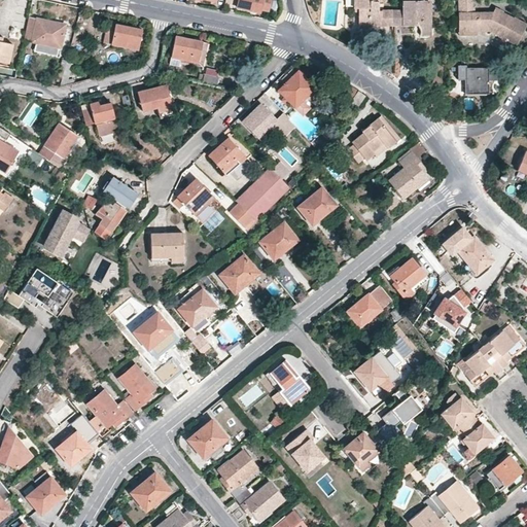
[(225,0),(225,3),(238,5),(237,7),(259,12),(260,8),(268,10),(270,0),(225,0)]
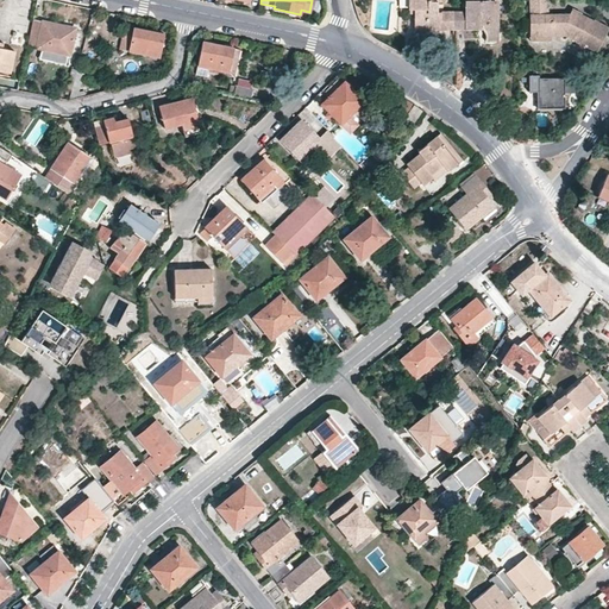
[(444,12),(438,12),(437,4),(437,0),(409,0),(409,13),(414,13),(418,13),(418,18),(414,19),(414,33),(428,33),(428,29),(453,29),(453,12),(444,12)]
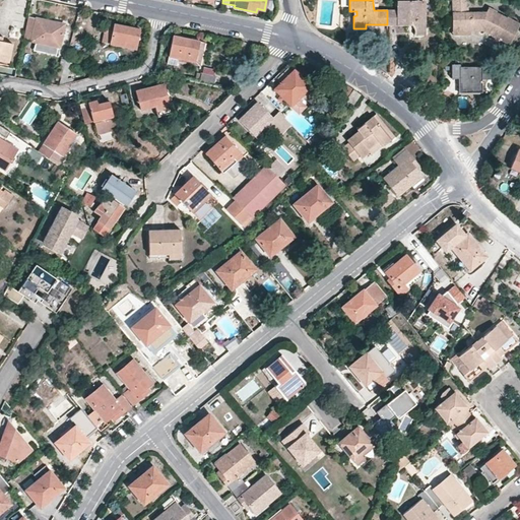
[(426,31),(426,9),(421,7),(423,1),(426,1),(425,0),(396,0),(396,10),(387,10),(387,24),(406,24),(406,21),(411,22),(410,24),(413,31),(426,31)]
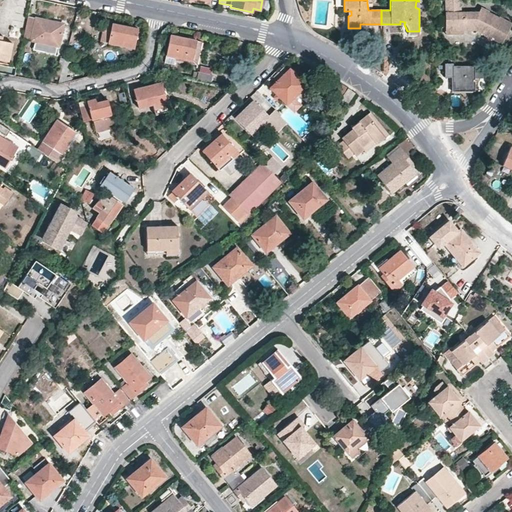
[(511,19),(499,15),(489,10),(487,13),(480,10),(446,10),(445,24),(454,23),(454,28),(464,29),(473,29),(503,42),(511,22),(511,19)]
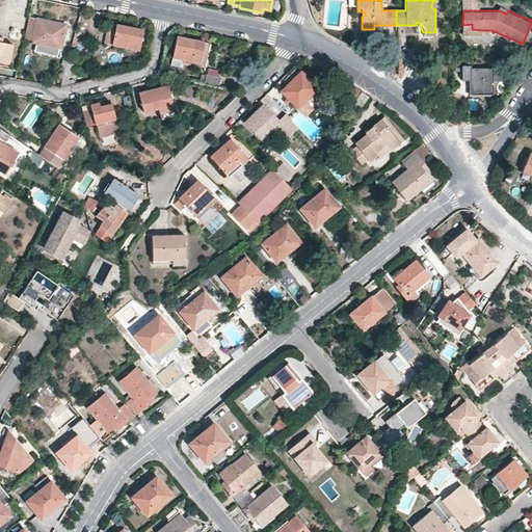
[(67,27),(54,24),(54,22),(29,17),(24,40),(41,43),(41,45),(52,47),(60,49),(67,27)]
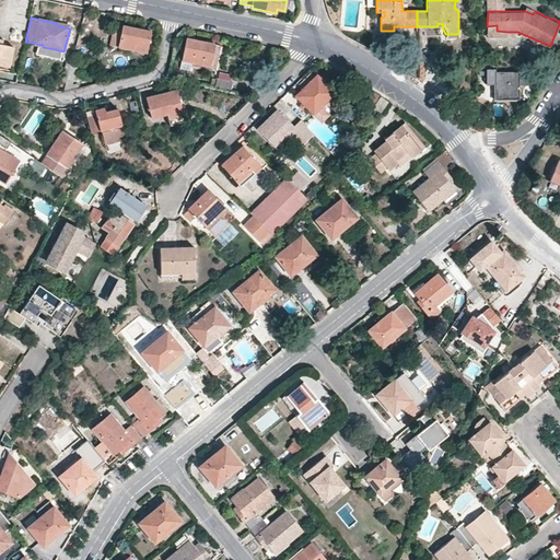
[(147,53),(151,32),(123,26),(118,46),(136,50),(147,53)]
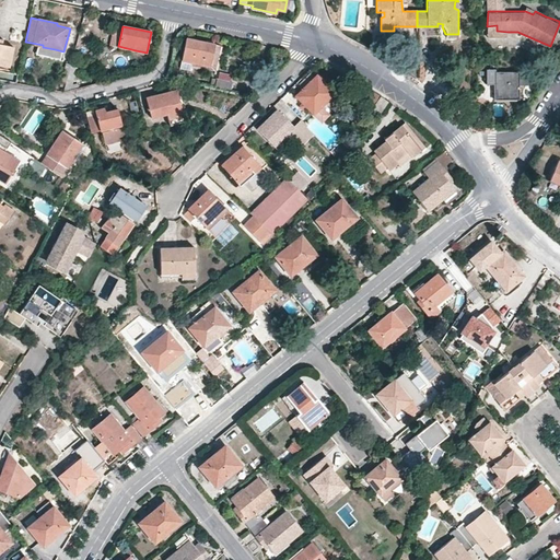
[(12,28),(10,39),(23,43),(25,32),(12,28)]
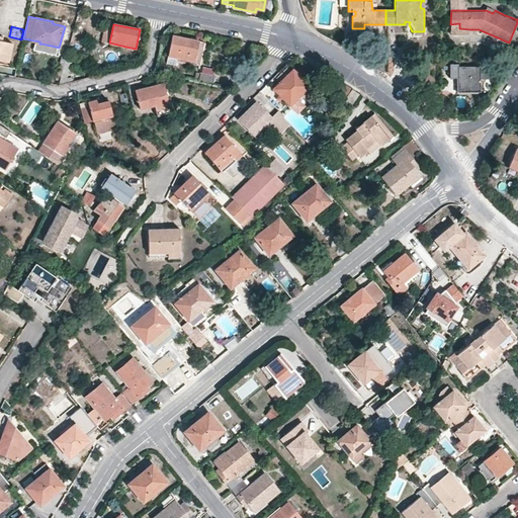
[(0,61),(8,63),(11,44),(2,40),(2,36),(0,35),(0,61)]
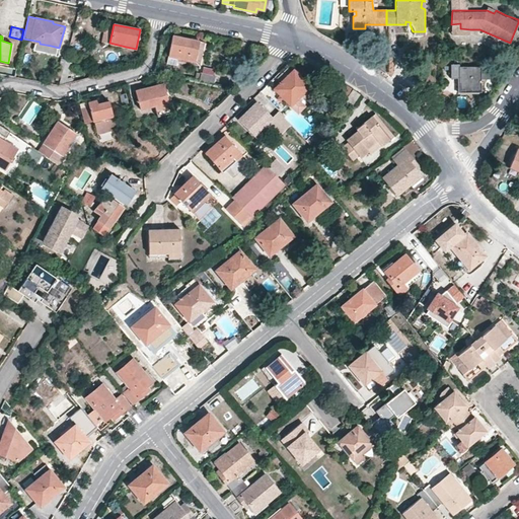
[(172,35),(169,56),(196,61),(200,42),(172,35)]
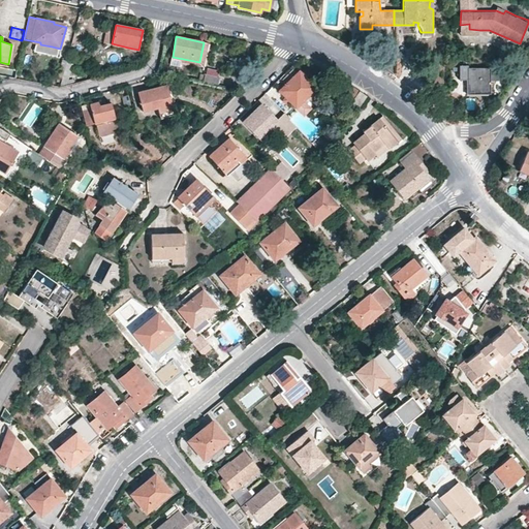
[(499,80),(499,67),(469,68),(469,64),(461,64),(461,79),(469,79),(469,94),(492,93),(491,80),(499,80)]
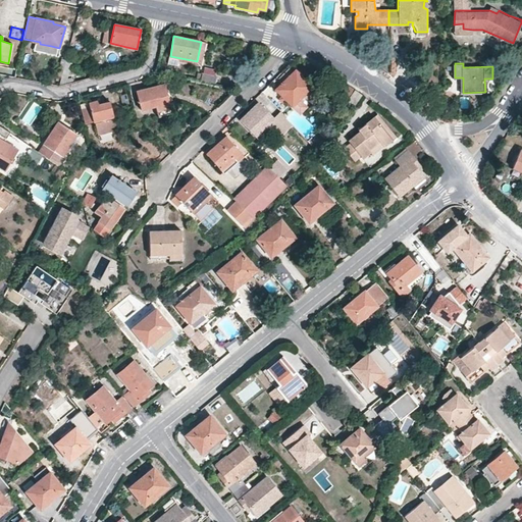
[(201,80),(213,83),(217,70),(204,66),(201,80)]
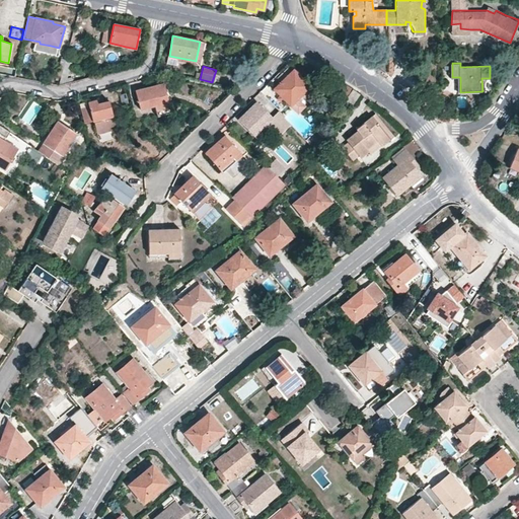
[(59,85),(60,85),(68,83),(67,78),(63,77),(65,68),(64,67),(62,73),(61,76),(59,85)]
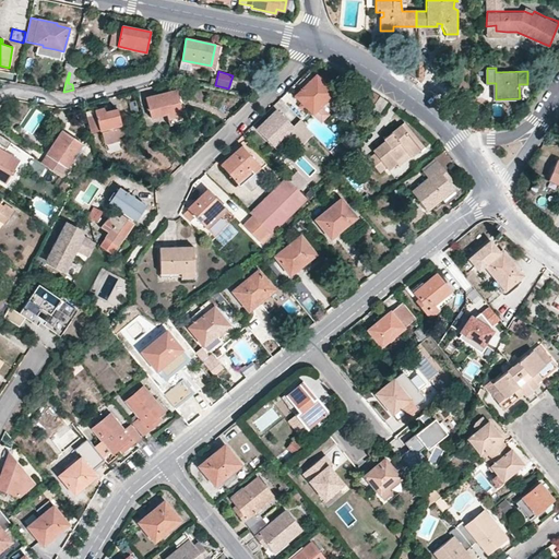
[(295,95),(304,104),(309,110),(322,122),(329,116),(324,110),(325,109),(326,109),(339,97),(317,74),(313,78),(310,74),(299,85),(300,87),(296,91),(298,93),(295,95)]
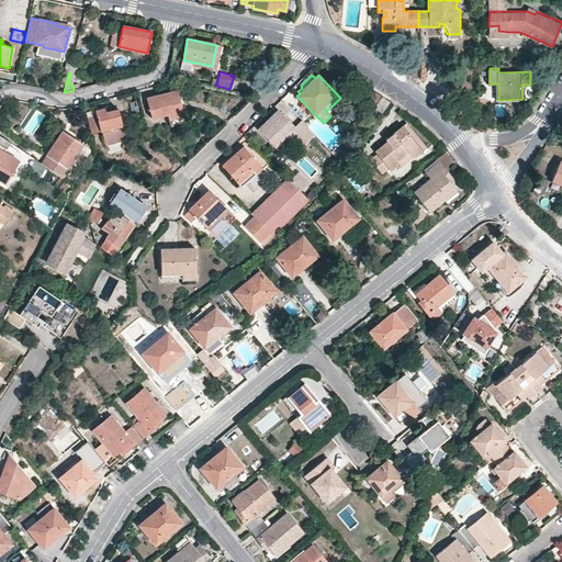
[(383,97),(372,89),(361,104),(371,112),(374,109),(383,97)]
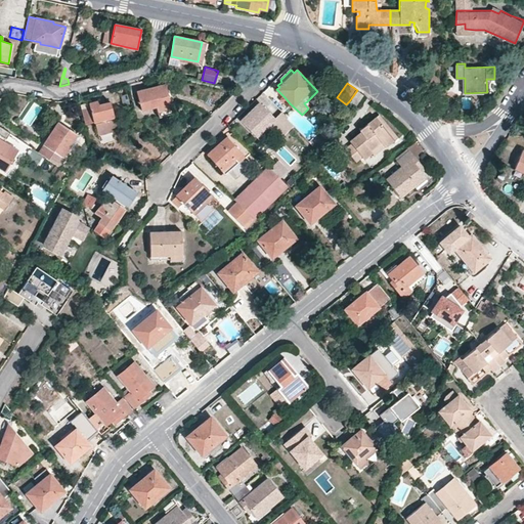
[(145,89),(137,91),(141,110),(153,107),(156,107),(157,113),(172,108),(170,103),(166,84),(145,89)]
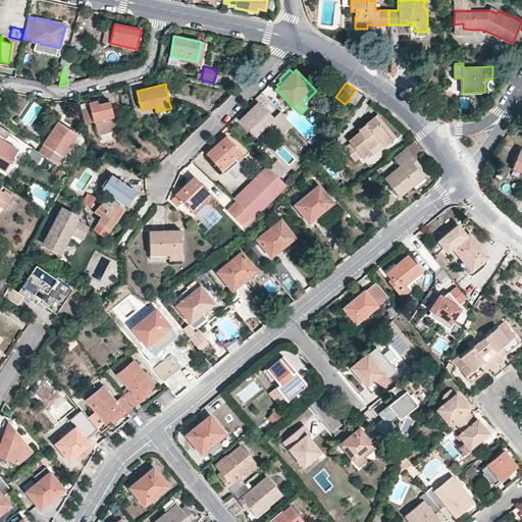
[(348,101),(354,106),(362,95),(356,90),(348,101)]
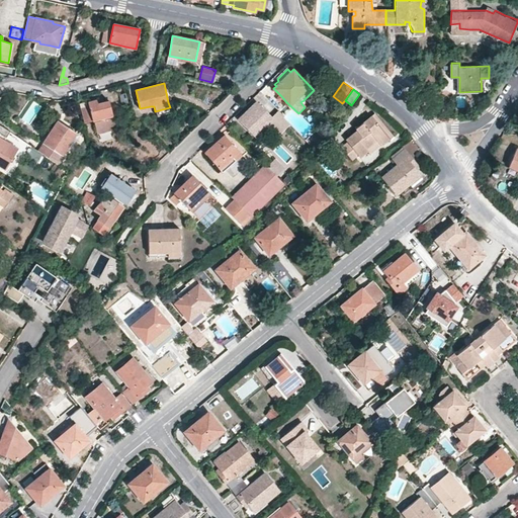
[(281,96),(278,99),(283,104),(286,102),(281,96)]
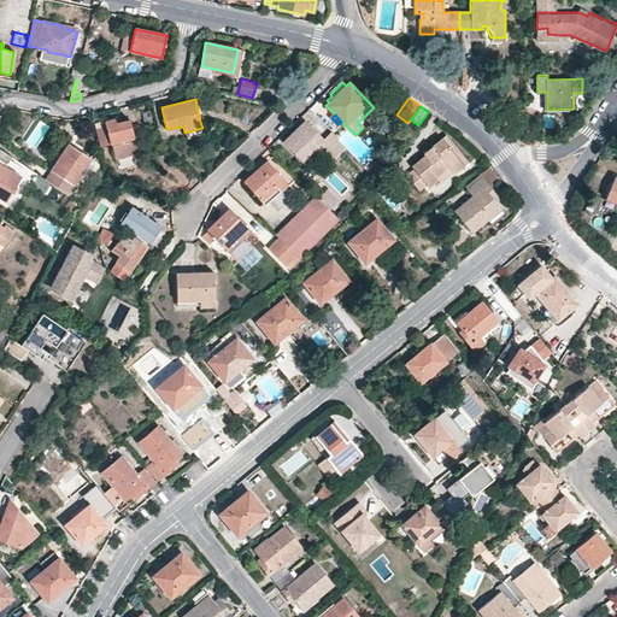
[(110,144),(111,145),(113,157),(131,153),(131,150),(135,148),(130,122),(124,122),(118,124),(117,119),(105,122),(110,144)]
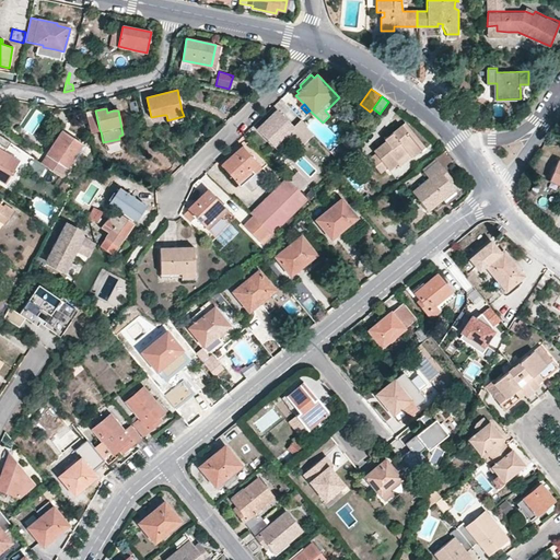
[(258,129),(272,143),(286,131),(287,133),(293,127),(278,109),(258,129)]
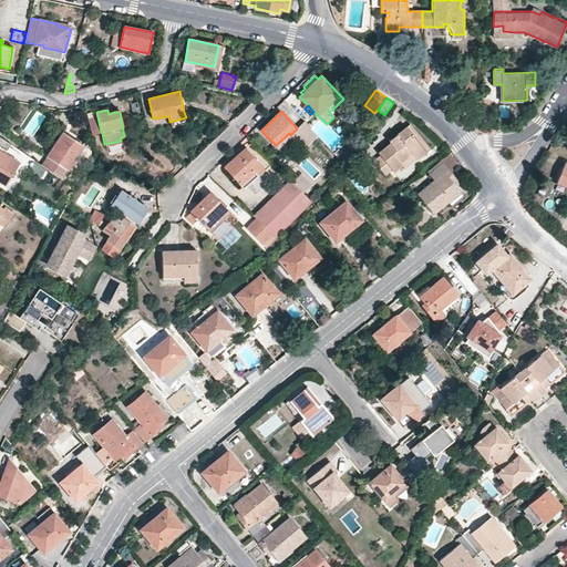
[(186,117),(169,122),(172,127),(187,124),(186,117)]
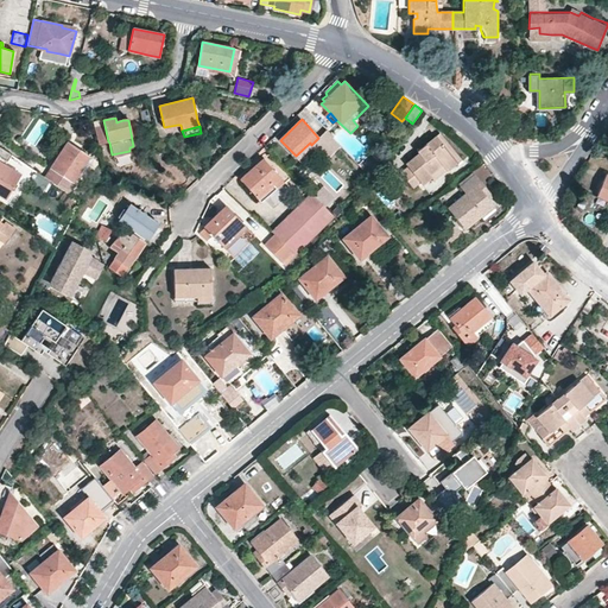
[(328,128),(318,138),(311,145),(316,150),(321,154),(335,140),(333,137),(334,134),(328,128)]
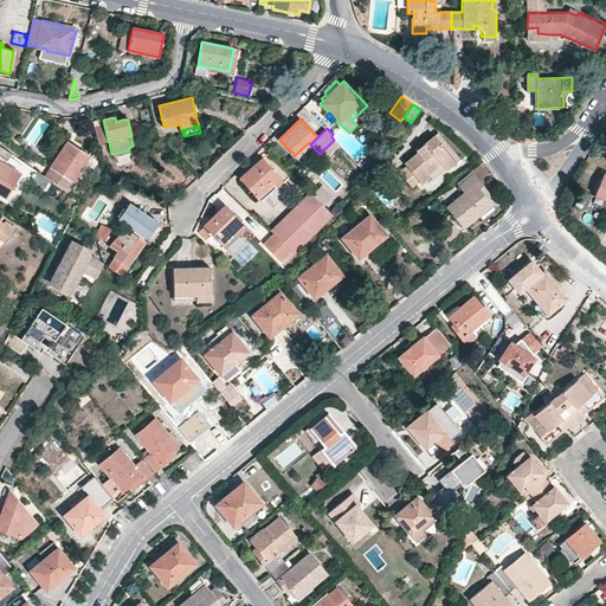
[(439,134),(436,136),(457,163),(461,160),(447,143),(439,134)]
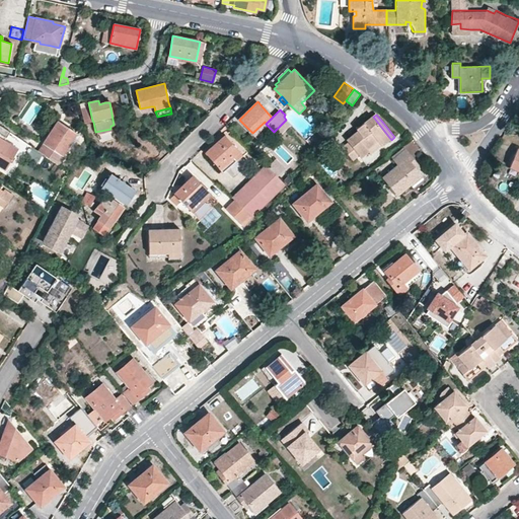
[(368,152),(367,150),(378,141),(381,145),(382,146),(391,140),(373,117),(358,129),(358,131),(347,140),(349,142),(343,147),(353,160),(359,156),(360,158),(368,152)]
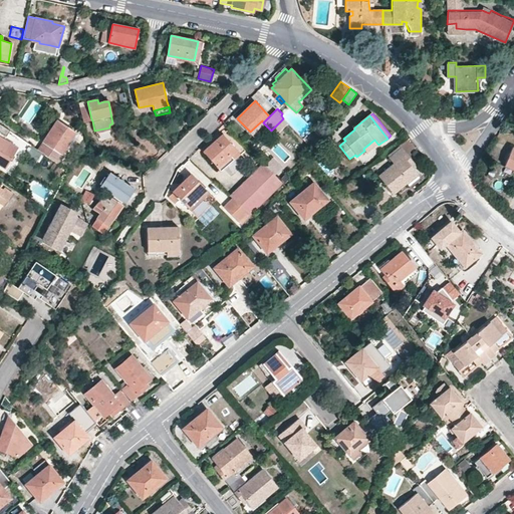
[(57,119),(46,138),(44,140),(37,150),(59,164),(64,156),(61,154),(66,147),(64,146),(73,133),(74,131),(57,119)]
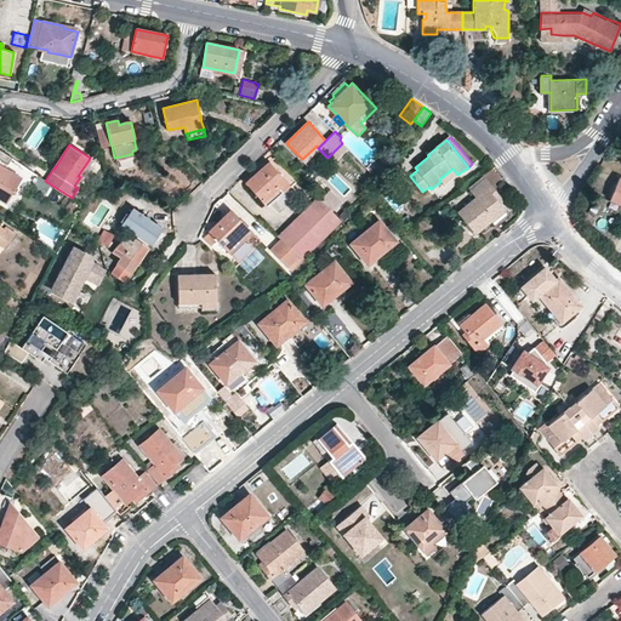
[(302,159),(308,167),(323,153),(318,148),(317,146),(302,159)]
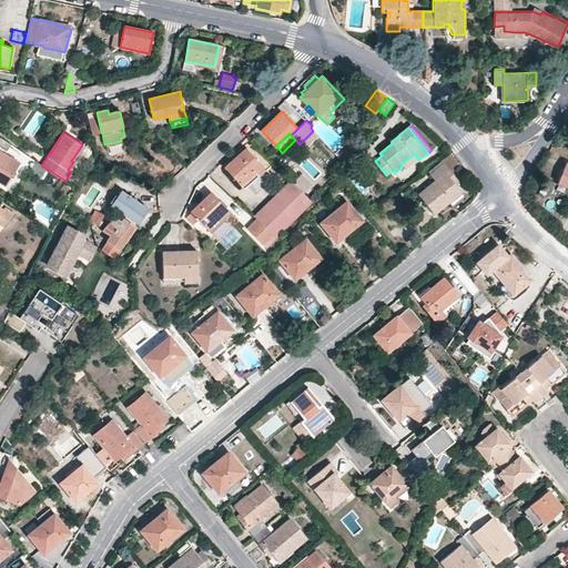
[(0,137),(0,184),(3,188),(18,165),(14,164),(4,156),(12,145),(0,137)]
